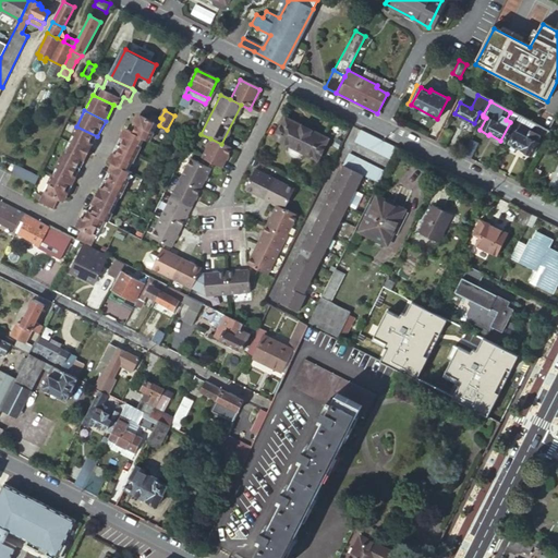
[(146,138),(152,142),(159,125),(162,119),(160,118),(159,118),(153,113),(149,120),(140,114),(138,114),(131,131),(144,137),(146,138)]
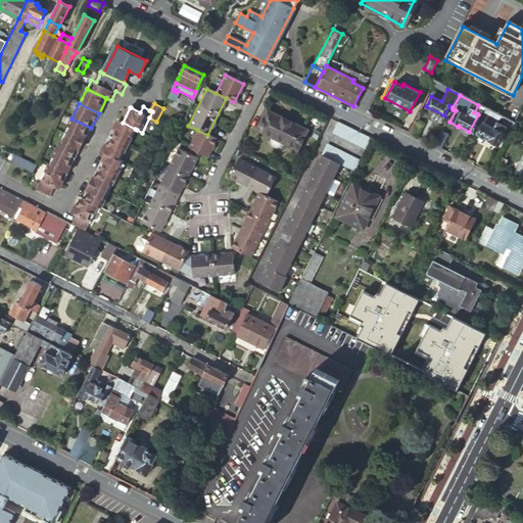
[(306,129),(265,108),(254,130),(268,136),(268,139),(268,141),(269,142),(270,143),(272,144),(274,144),(275,145),(277,144),(278,144),(279,143),(280,142),(296,150),(306,129)]
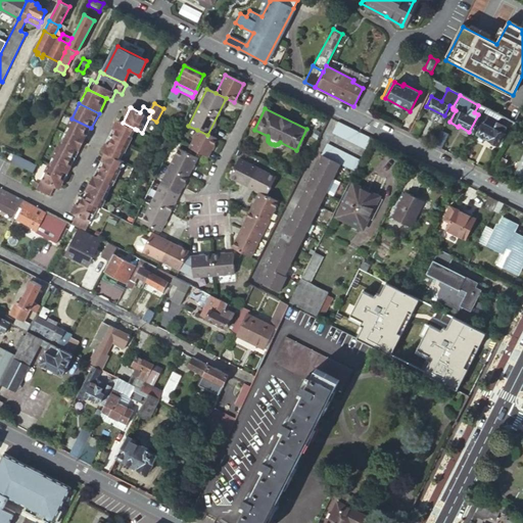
[(419,117),(417,115),(408,133),(416,137),(423,124),(417,122),(419,117)]
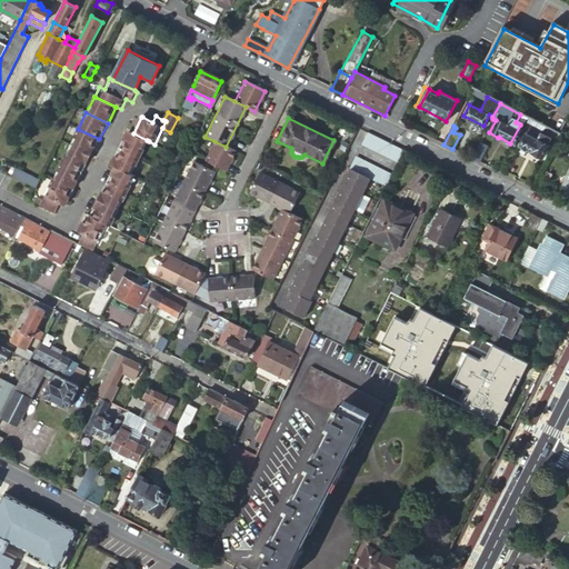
[(550,138),(528,127),(518,146),(530,151),(530,152),(541,158),(548,146),(547,145),(550,138)]
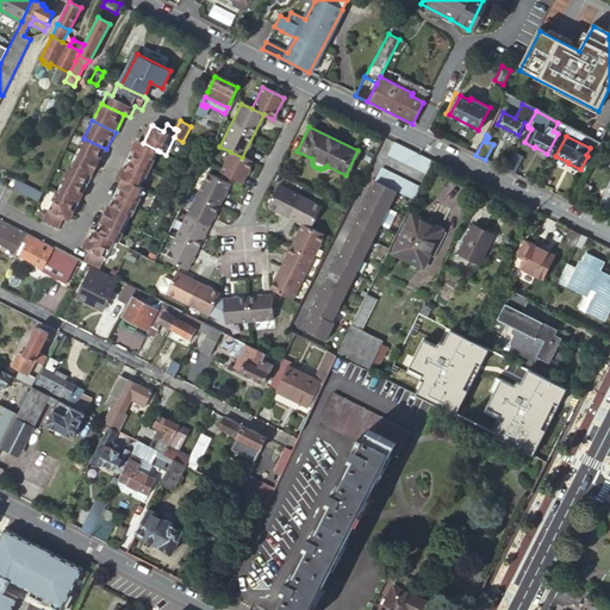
[(106,149),(83,138),(74,156),(97,168),(106,149)]
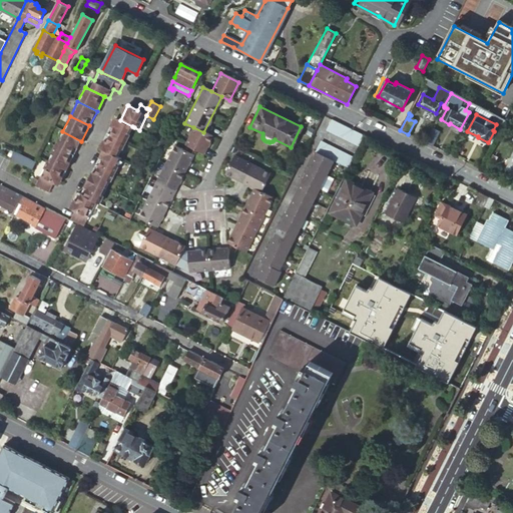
[(107,132),(126,142),(130,134),(128,133),(132,126),(120,120),(114,117),(107,132)]
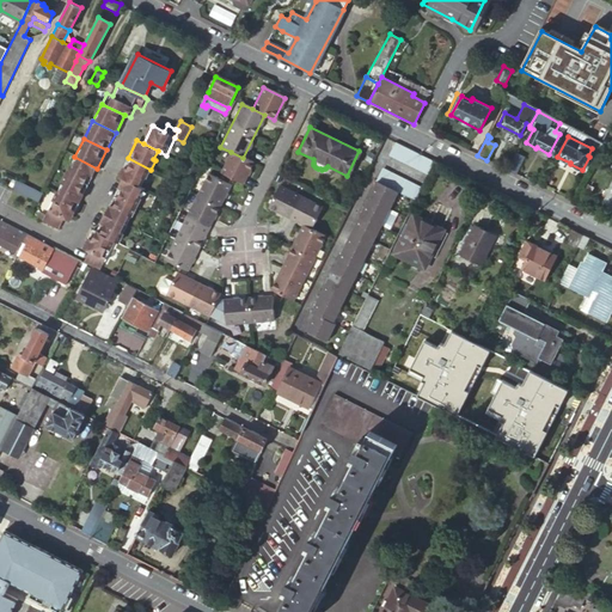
[(414,151),(397,142),(390,157),(428,177),(435,161),(414,151)]
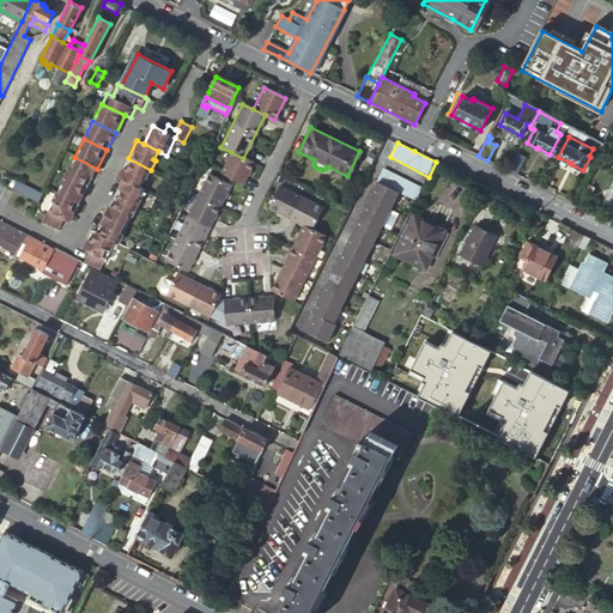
[(243,158),(231,152),(220,174),(242,186),(253,163),(243,158)]
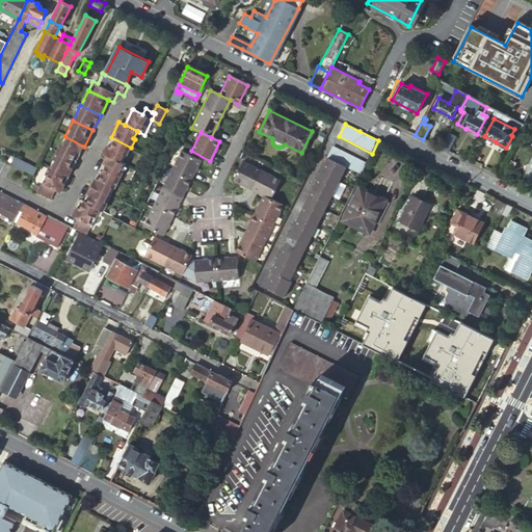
[(441,149),(446,151),(454,137),(448,134),(441,149)]
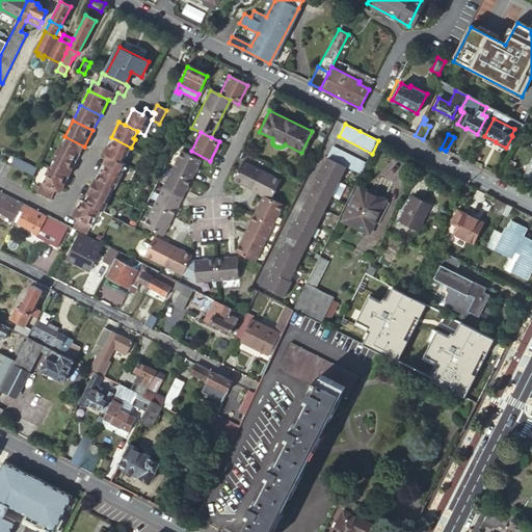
[(64,136),(56,152),(77,162),(84,147),(64,136)]
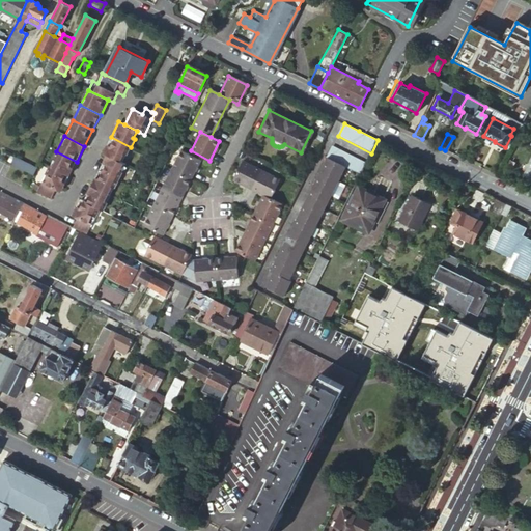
[(127,156),(131,147),(111,137),(103,152),(107,155),(121,162),(124,155),(127,156)]
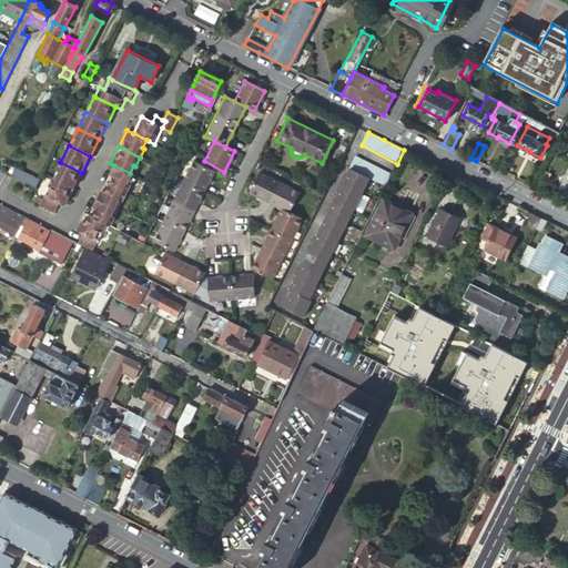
[(385,188),(392,175),(356,158),(351,170),(369,180),(385,188)]
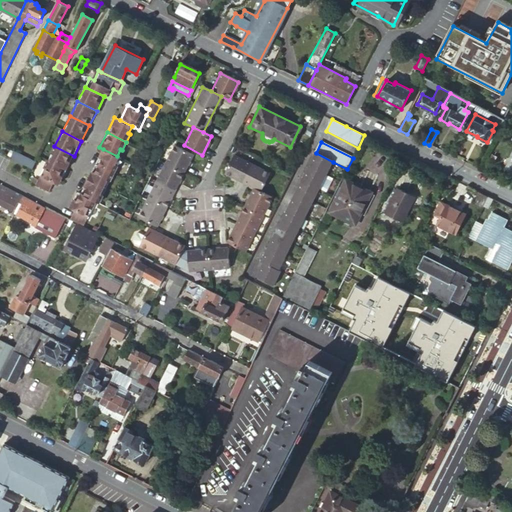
[(54,146),(47,160),(67,170),(74,156),(54,146)]
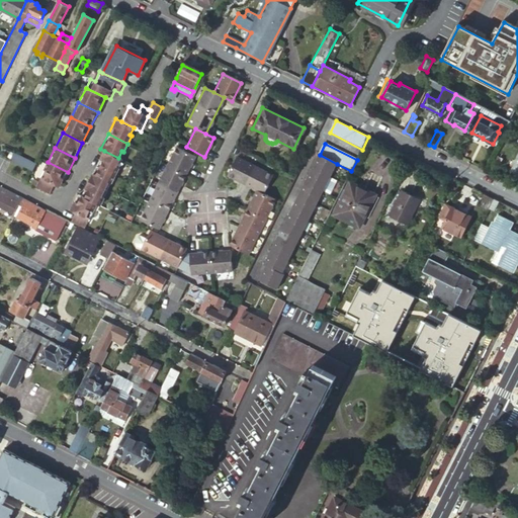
[(193,157),(175,148),(139,221),(158,231),(193,157)]
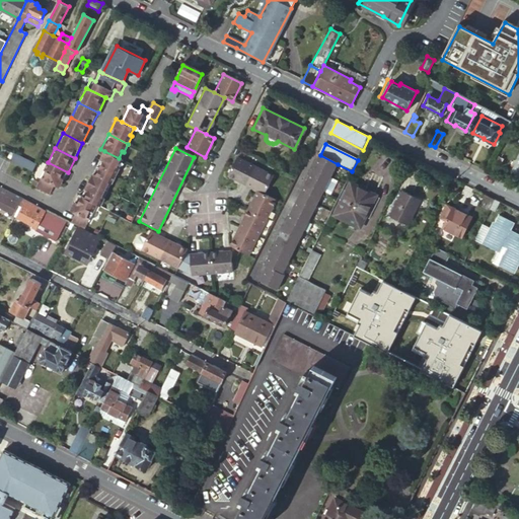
[(117,176),(124,160),(121,159),(119,158),(104,151),(96,166),(117,176)]
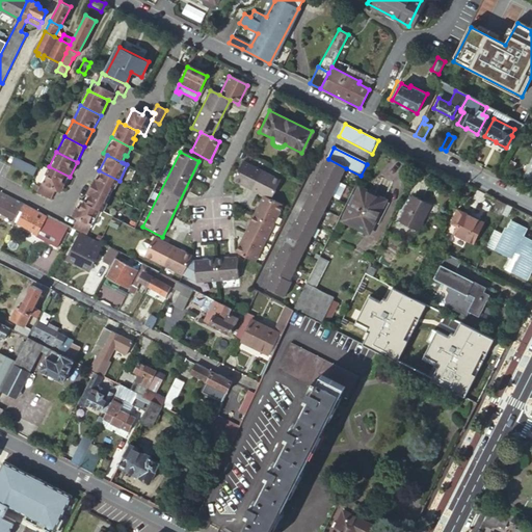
[(12,157),(9,164),(21,170),(31,176),(35,168),(12,157)]
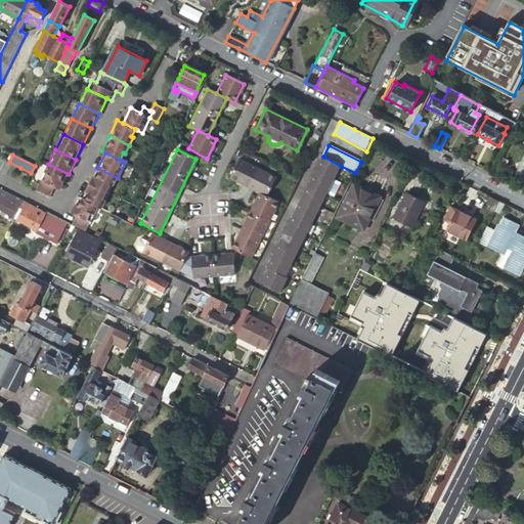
[(341,166),(323,157),(322,156),(315,170),(334,179),(341,166)]
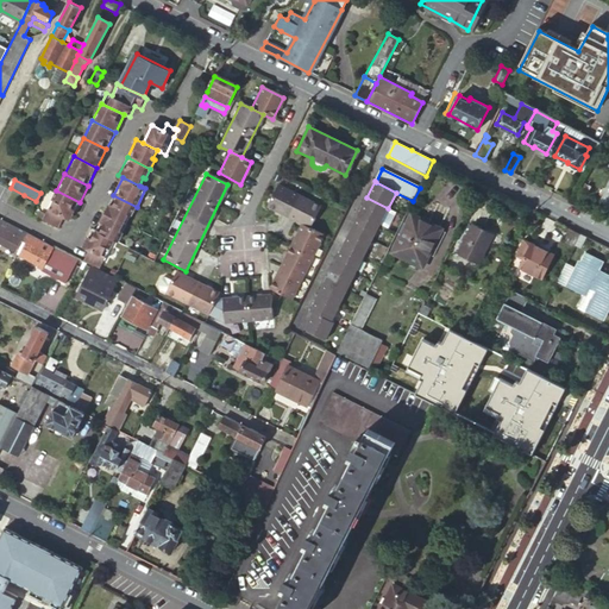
[(265,207),(300,225),(308,230),(320,207),(276,184),(265,207)]
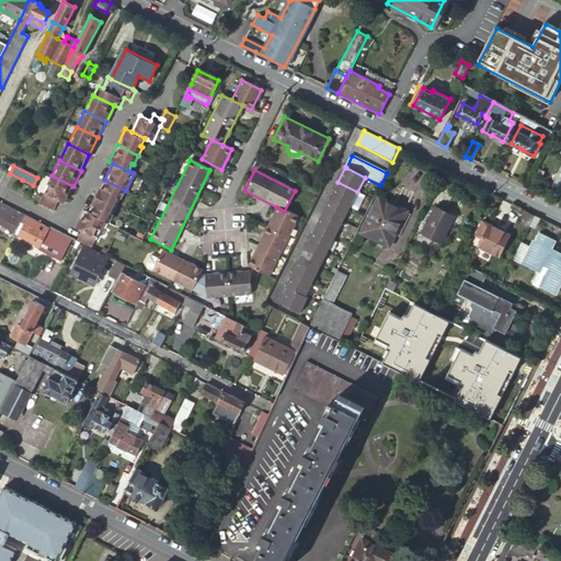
[(39,198),(37,203),(55,212),(61,201),(65,203),(73,186),(52,175),(39,198)]
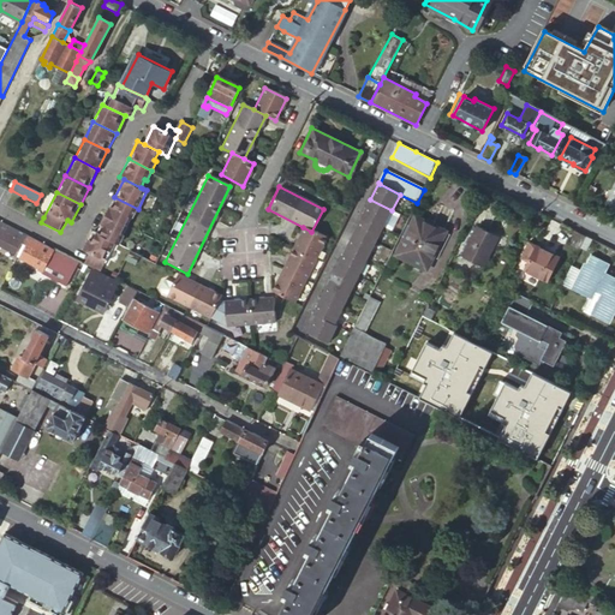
[(114,197),(106,215),(126,225),(130,216),(133,219),(138,209),(114,197)]
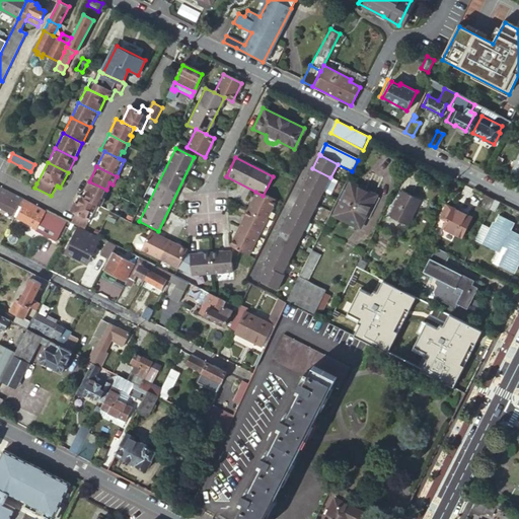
[(330,177),(312,168),(305,182),(323,192),(330,195),(338,181),(330,177)]
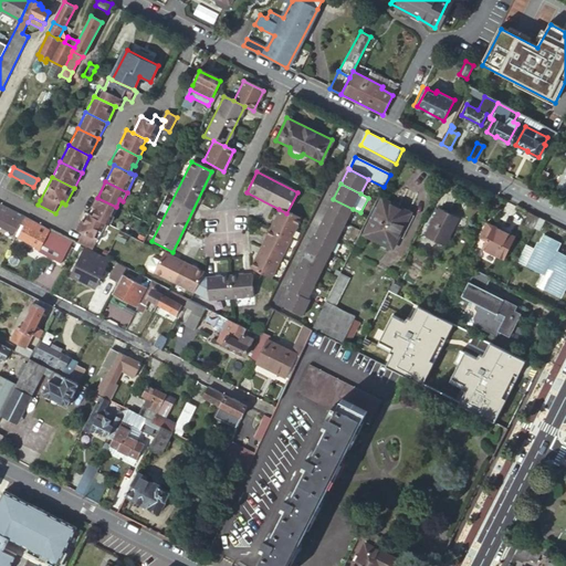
[(488,208),(491,201),(479,195),(475,202),(488,208)]
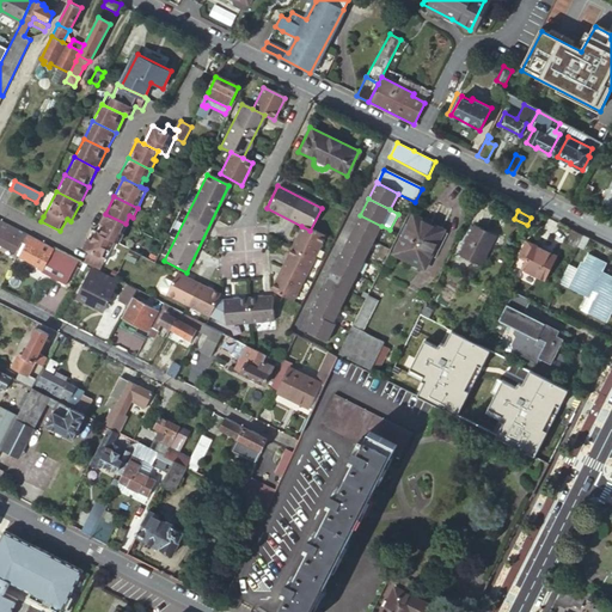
[(97,232),(116,242),(120,244),(126,233),(122,232),(126,224),(105,214),(97,232)]
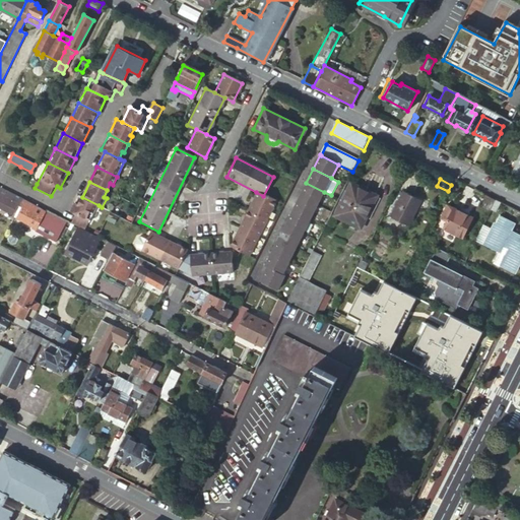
[(324,192),(306,183),(299,197),(317,206),(324,192)]
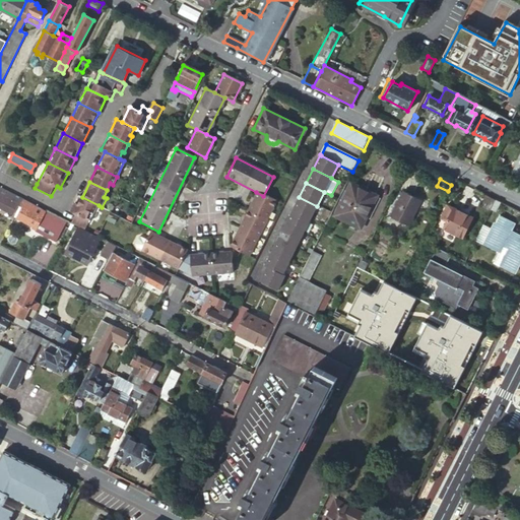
[(380,199),(351,186),(347,193),(345,192),(341,201),(343,203),(336,216),(361,230),(367,219),(370,220),(380,199)]
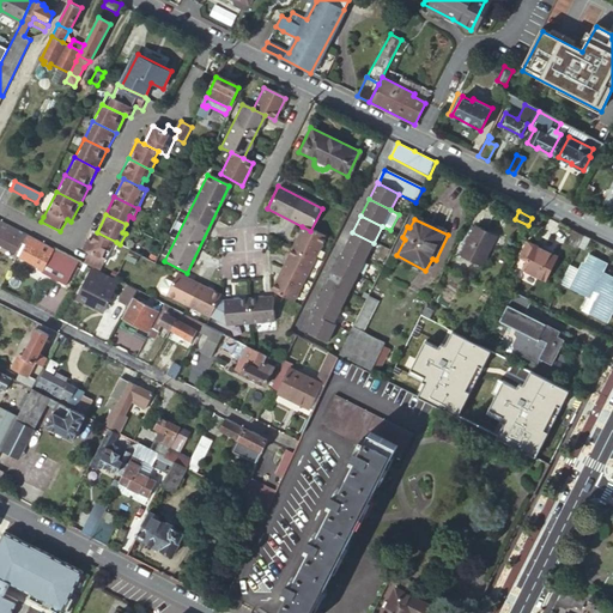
[(16,229),(0,220),(0,246),(14,254),(25,234),(16,229)]
